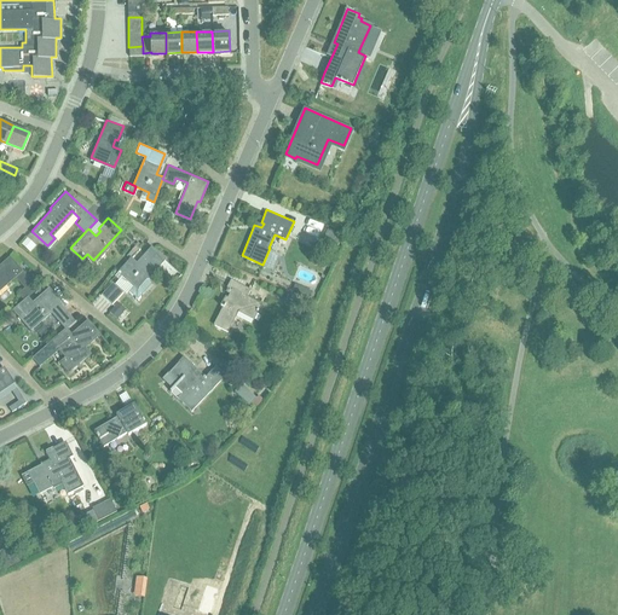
[(322,239),(336,245),(341,233),(328,227),(322,239)]
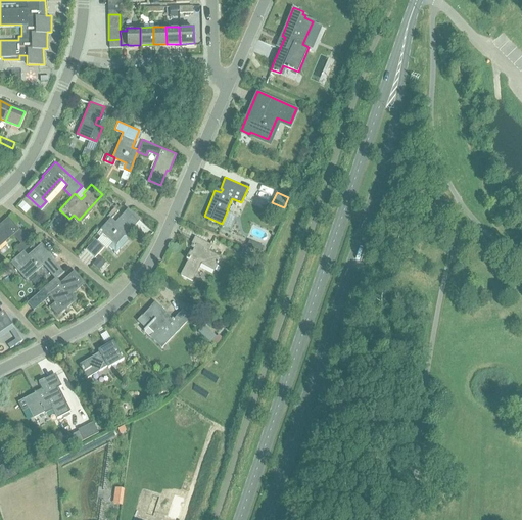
[(26,199),(22,204),(33,214),(37,208),(30,202),(26,199)]
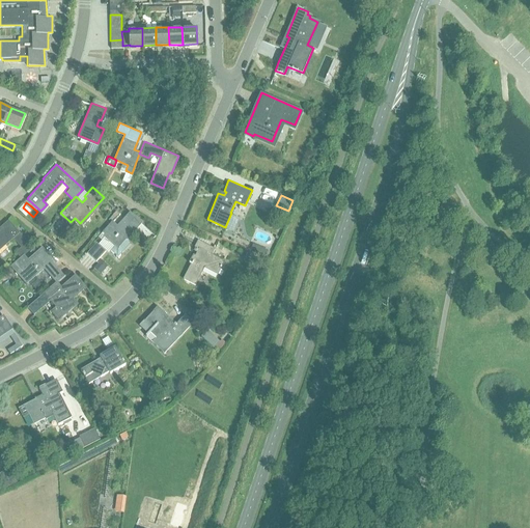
[(129,210),(120,219),(116,223),(112,219),(101,231),(113,243),(109,248),(117,255),(118,255),(117,254),(119,251),(129,241),(124,237),(140,220),(129,210)]
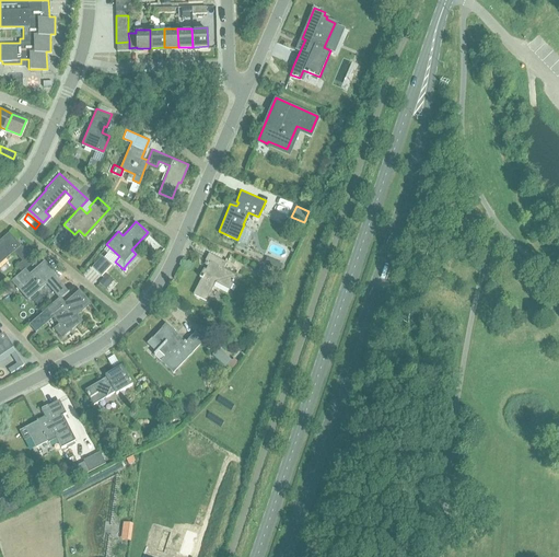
[(16,265),(21,270),(23,267),(33,259),(8,231),(0,236),(0,258),(12,248),(22,259),(16,265)]
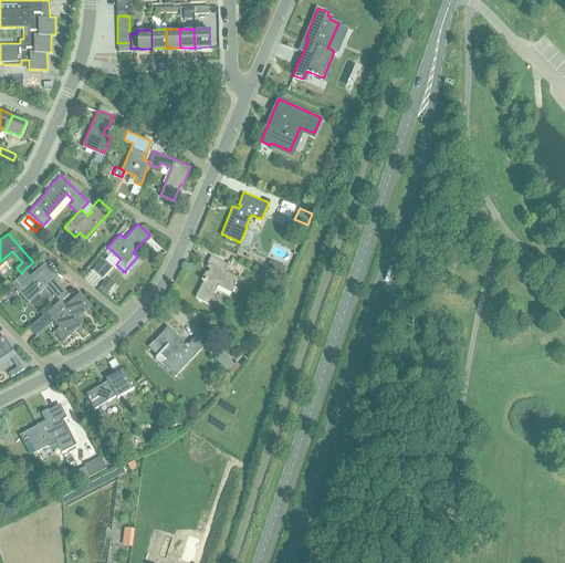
[(231,291),(239,277),(223,269),(227,262),(211,254),(208,262),(211,263),(206,275),(202,275),(201,279),(203,280),(196,295),(208,302),(217,283),(231,291)]
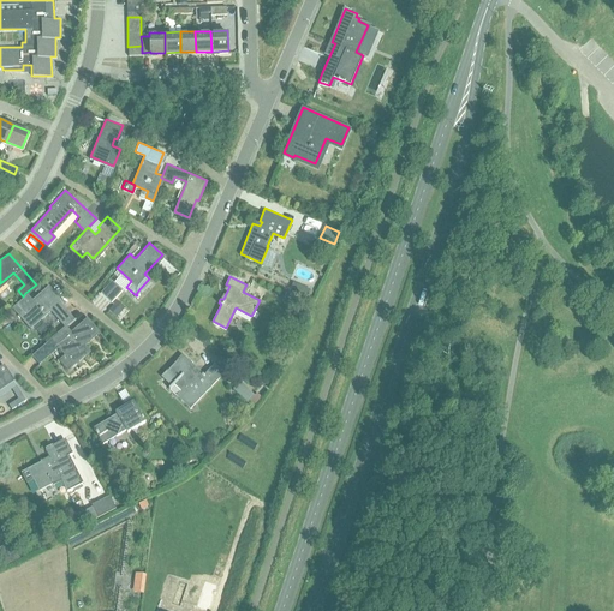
[(108,277),(102,292),(117,298),(123,283),(108,277)]
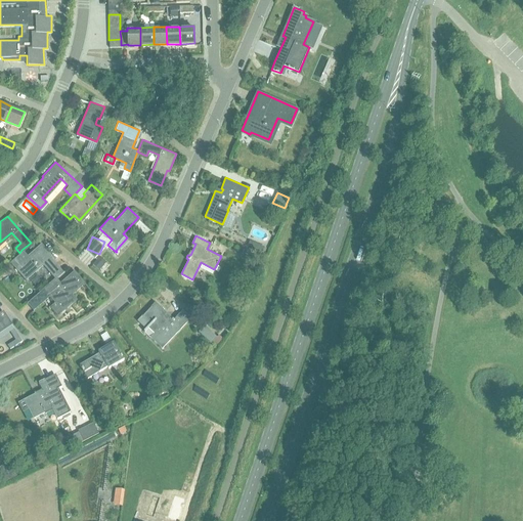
[(19,253),(10,260),(25,276),(41,262),(54,277),(55,277),(56,277),(63,271),(49,255),(50,254),(40,243),(31,251),(33,253),(28,257),(22,250),(19,253)]
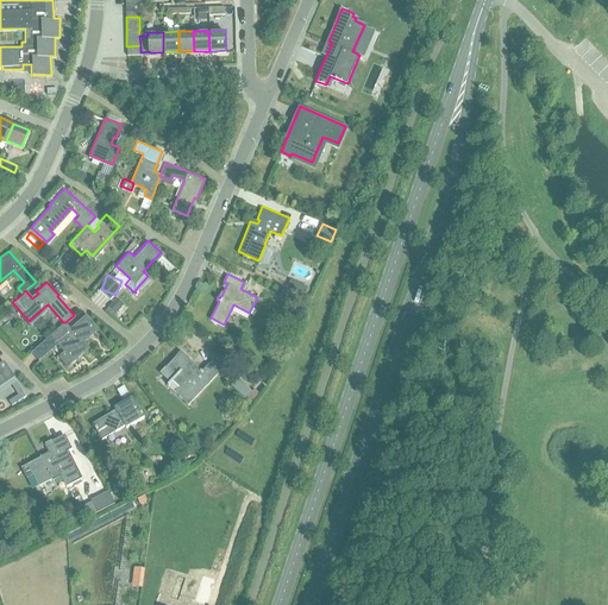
[(129,306),(120,292),(108,300),(117,313),(129,306)]
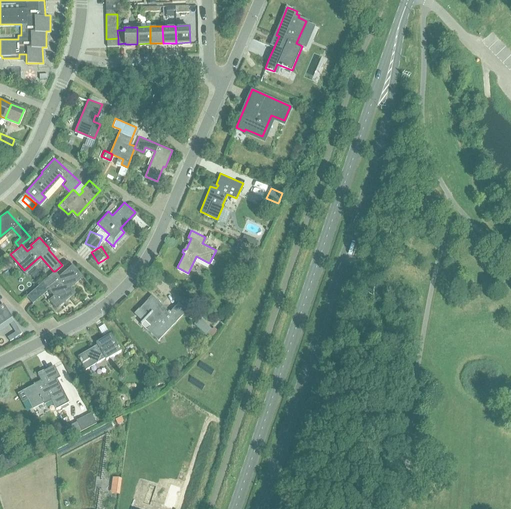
[(53,271),(26,295),(32,302),(49,288),(54,294),(49,298),(56,306),(70,294),(65,289),(81,275),(72,264),(62,272),(63,272),(59,275),(59,274),(58,275),(55,271),(54,271),(53,271)]
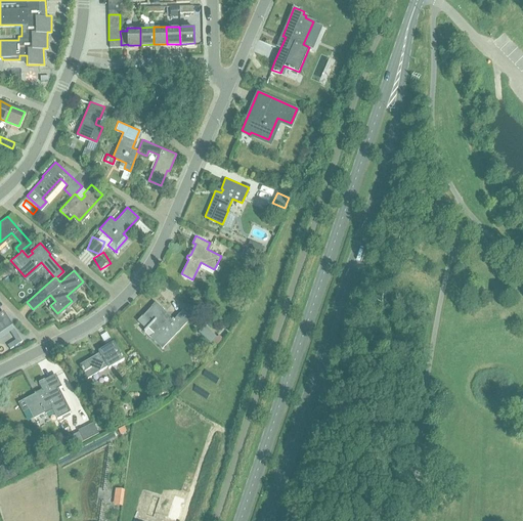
[(150,336),(162,346),(190,316),(183,309),(174,318),(156,301),(140,317),(155,332),(150,336)]
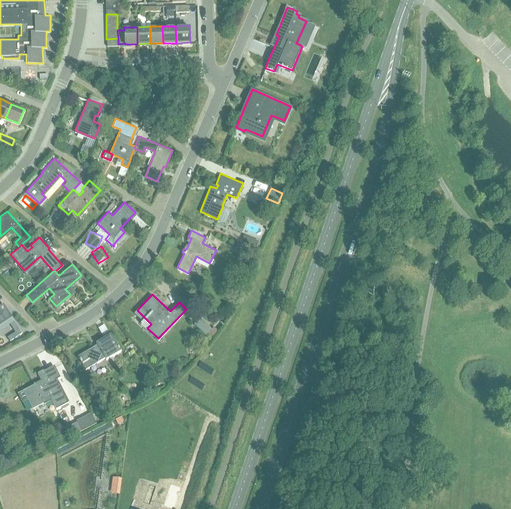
[(0,322),(11,315),(3,304),(0,306),(0,322)]
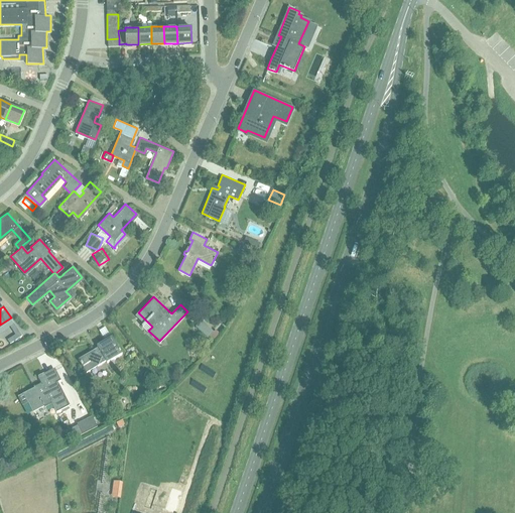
[(196,326),(208,337),(213,331),(201,319),(196,326)]
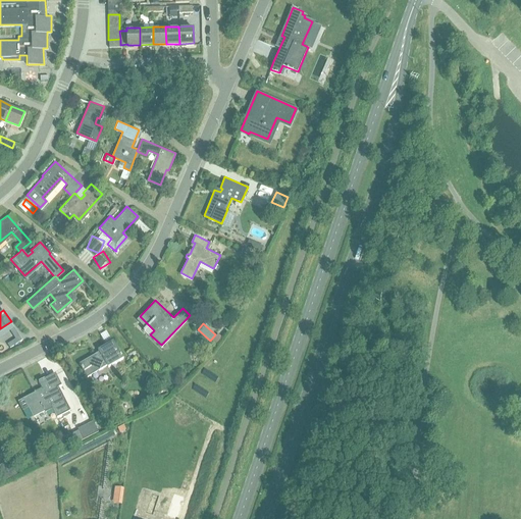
[(108,328),(102,330),(104,339),(111,336),(108,328)]
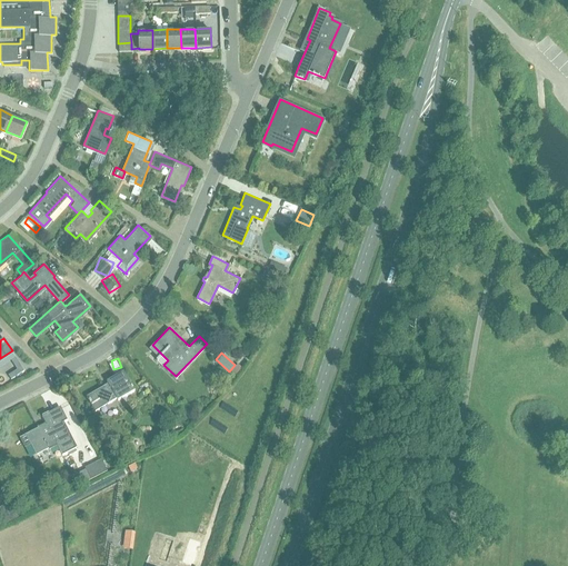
[(117,398),(133,389),(123,370),(107,379),(109,383),(105,386),(105,385),(87,395),(96,409),(117,397),(117,398)]
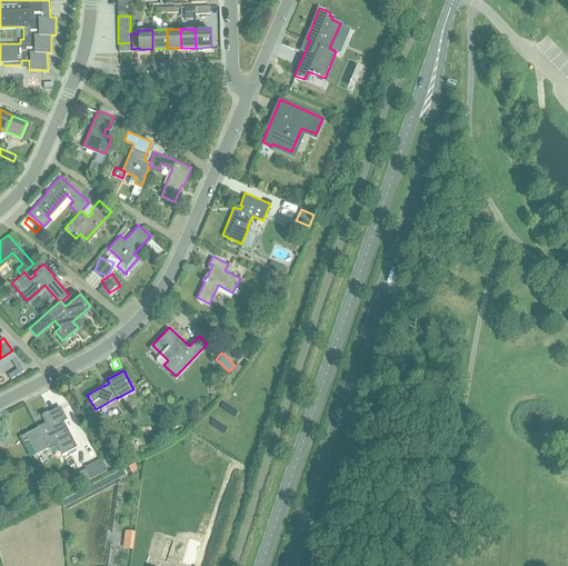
[(26,433),(19,435),(23,444),(30,442),(35,452),(56,440),(62,453),(76,446),(65,424),(62,420),(66,419),(59,407),(49,411),(48,410),(42,414),(47,424),(46,424),(39,427),(39,426),(26,433)]
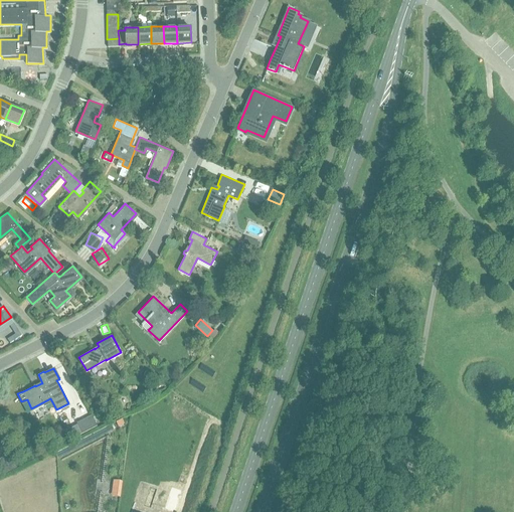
[(76,420),(79,427),(71,431),(73,436),(96,424),(91,413),(76,420)]
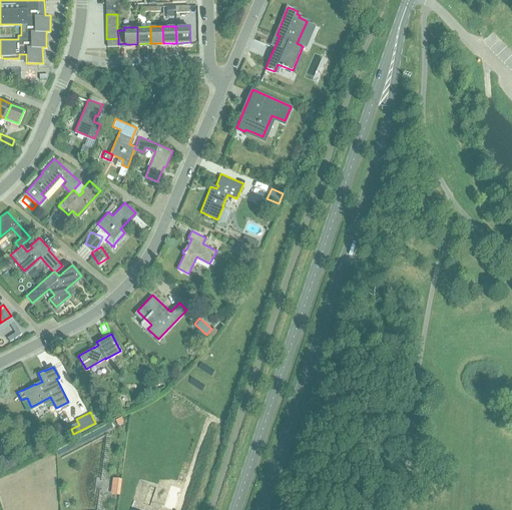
[(0,461),(4,470),(16,464),(10,454),(0,459),(0,461)]
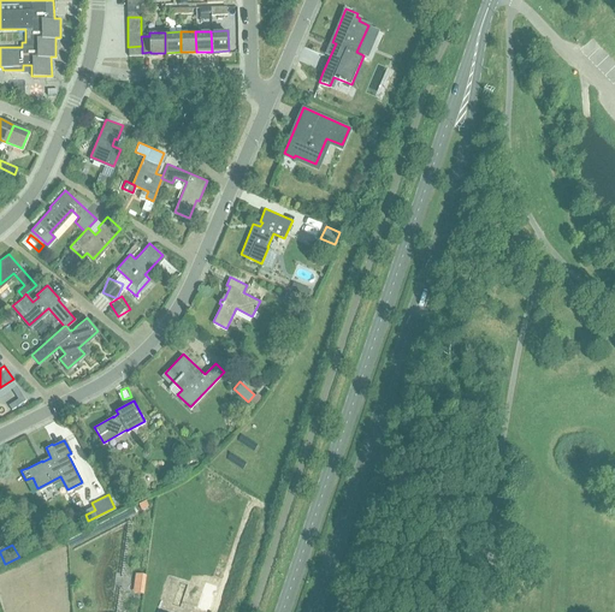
[(132,589),(145,592),(148,572),(136,570),(132,589)]
